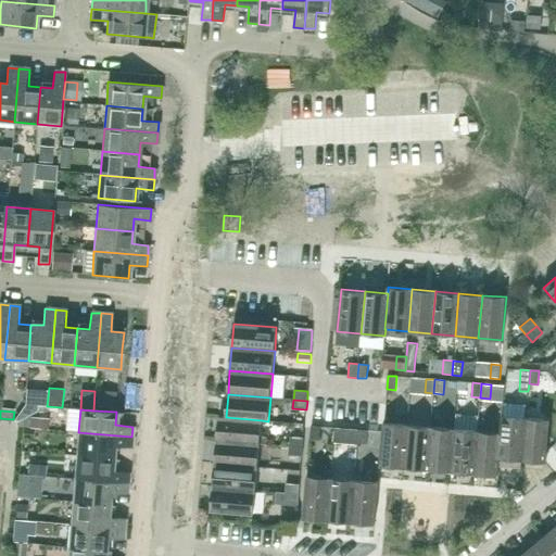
[(219,416),(217,440),(260,444),(266,444),(266,438),(261,437),(262,420),(226,417),(219,416)]
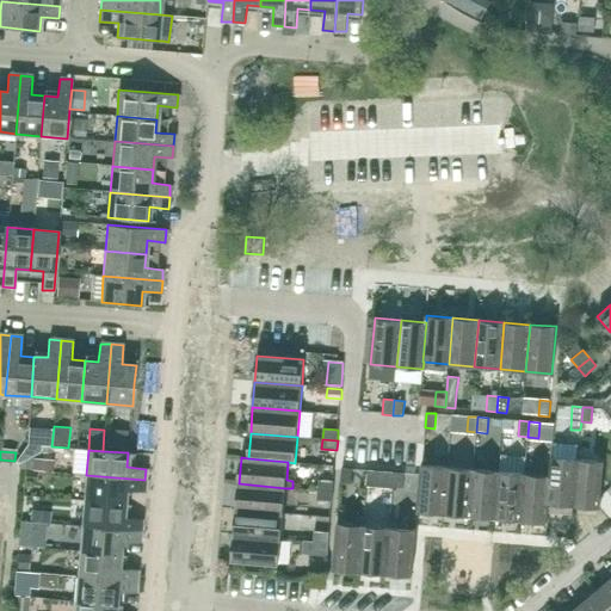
[(574,506),(578,460),(551,457),(550,476),(548,504),(549,504),(574,506)]
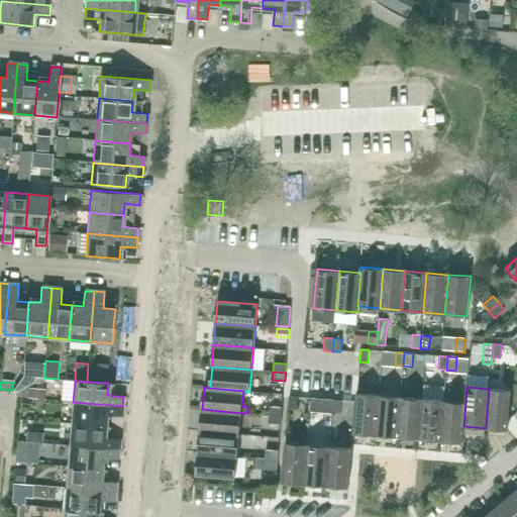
[(45,390),(28,388),(28,398),(44,400),(45,390)]
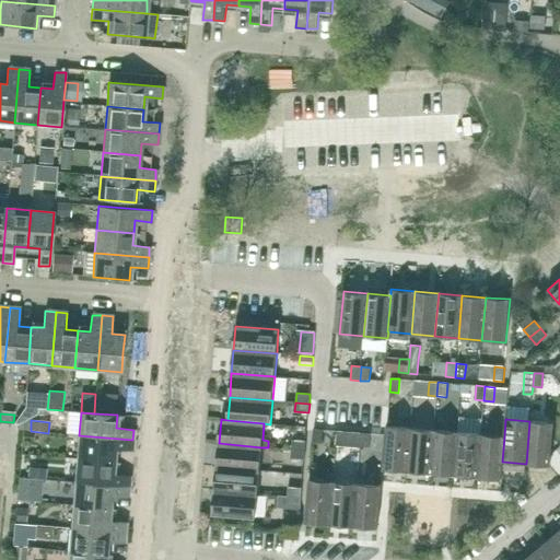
[(550,466),(553,423),(529,421),(526,464),(550,466)]
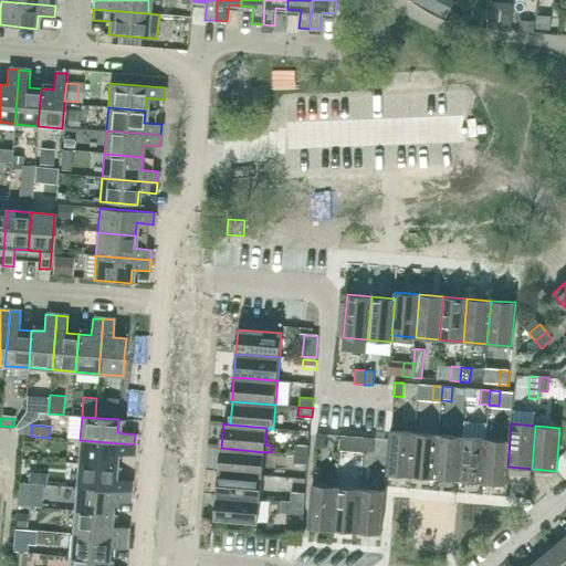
[(411,477),(415,432),(390,430),(389,439),(387,474),(411,477)]
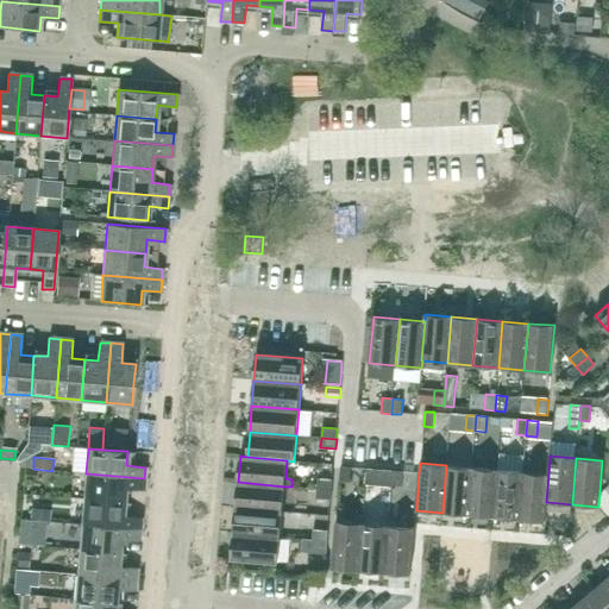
[(468,515),(472,468),(446,465),(443,513),(468,515)]
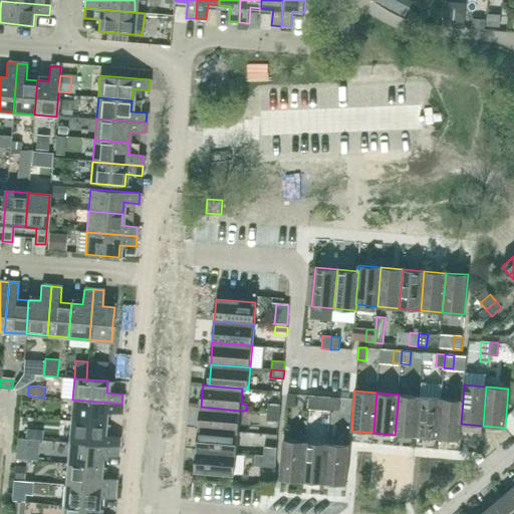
[(295,407),(296,394),(287,394),(286,407),(295,407)]
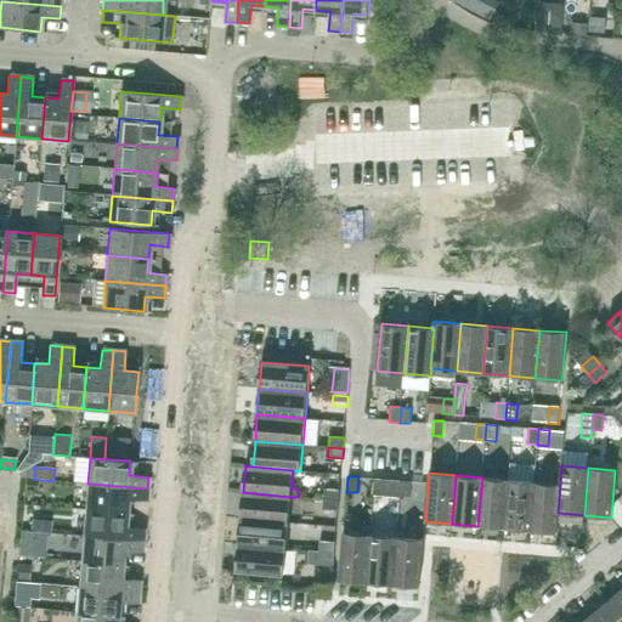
[(504,527),(508,480),(482,478),(478,526),(504,527)]
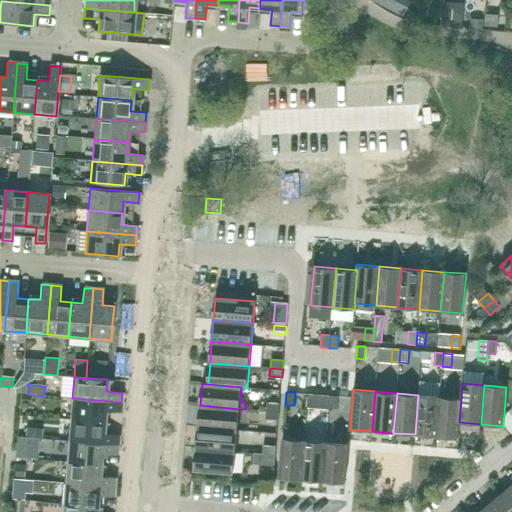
[(329,408),(330,395),(322,395),(320,408),(329,408)]
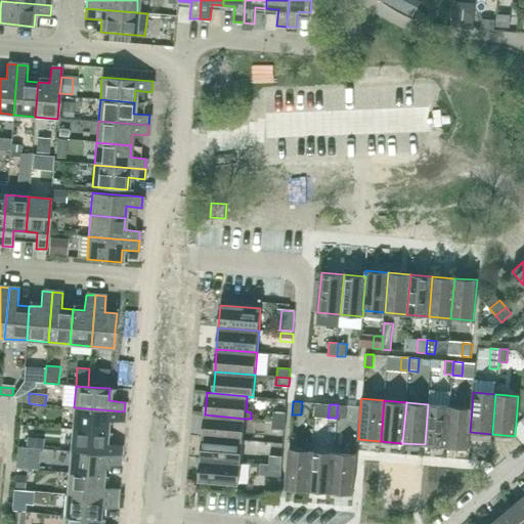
[(346,419),(347,405),(338,404),(337,418),(346,419)]
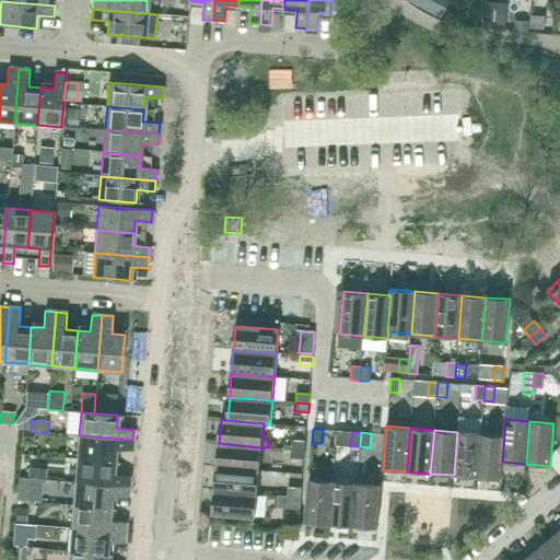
[(477,477),(481,434),(457,432),(454,475),(477,477)]
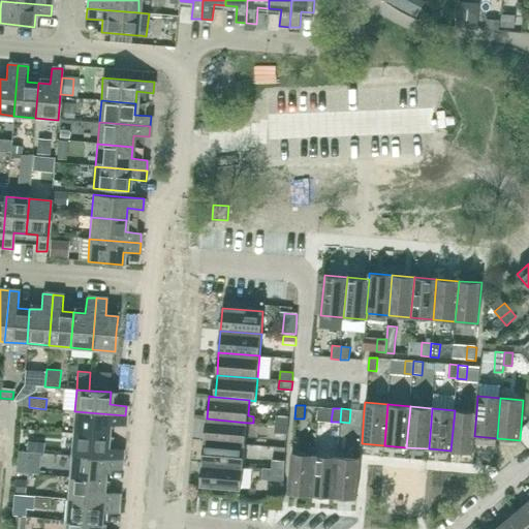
[(476,412),(455,410),(450,450),(473,453),(475,436),(474,436),(476,412)]
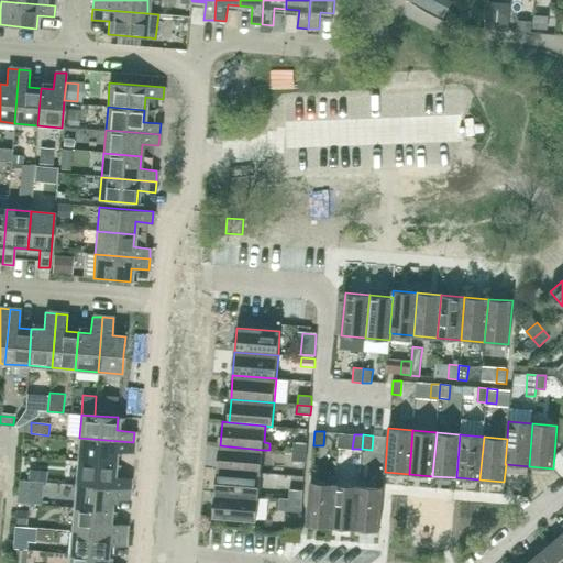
[(132,453),(133,442),(79,438),(77,462),(114,464),(116,452),(132,453)]
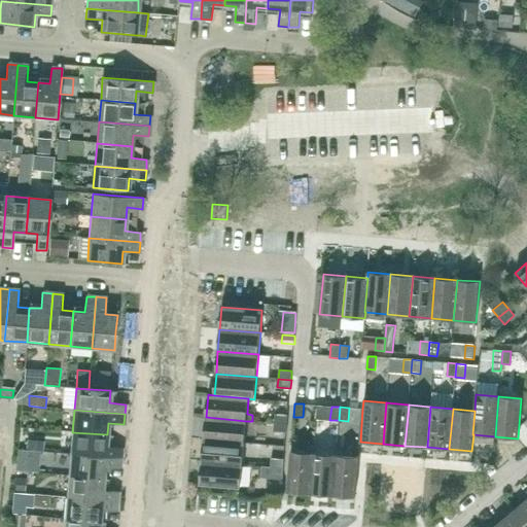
[(287,424),(288,415),(275,414),(274,423),(287,424)]
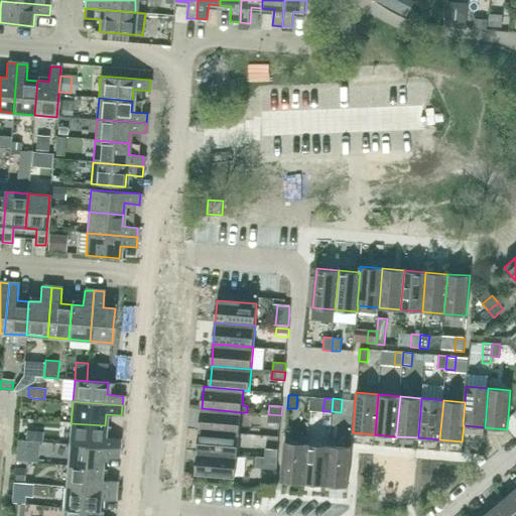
[(239,433),(241,412),(202,408),(200,430),(239,433)]
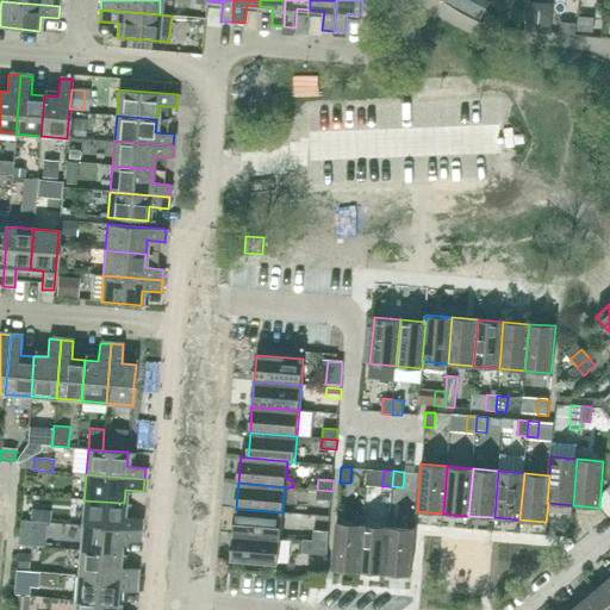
[(331,502),(332,491),(317,490),(317,499),(331,502)]
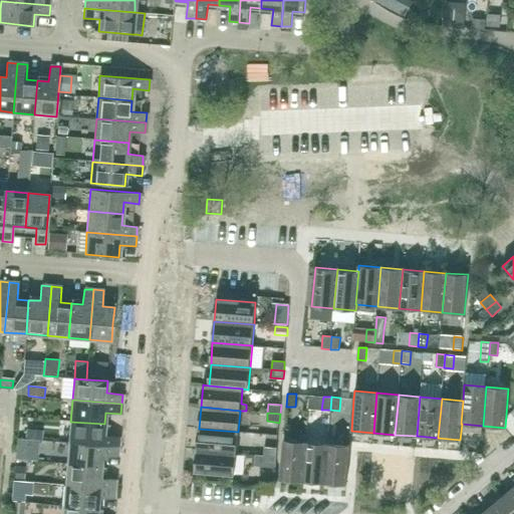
[(103,436),(104,424),(70,422),(68,443),(118,447),(119,437),(103,436)]
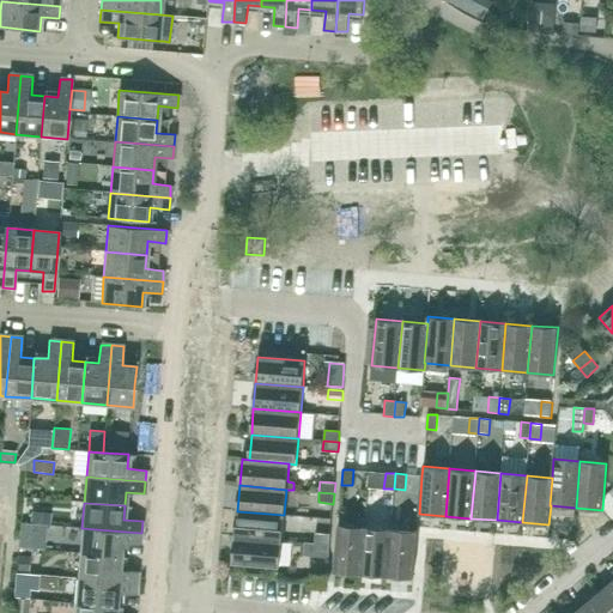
[(52,513),(31,511),(31,523),(50,525),(52,513)]
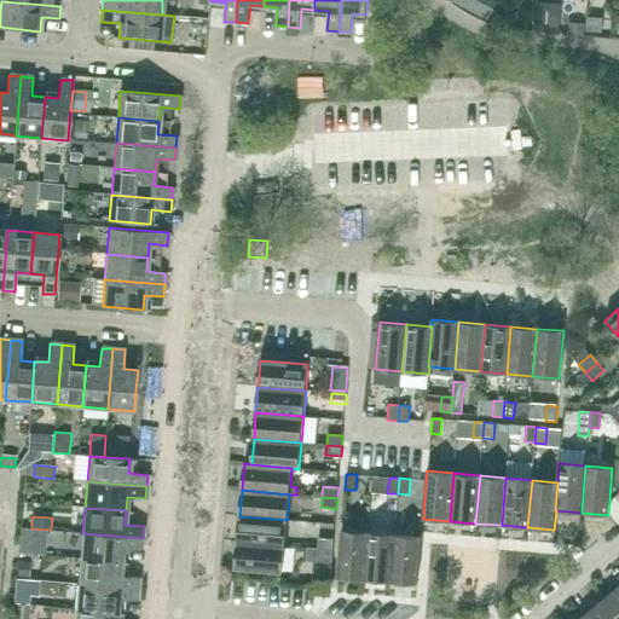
[(284,547),(287,520),(239,516),(237,542),(284,547)]
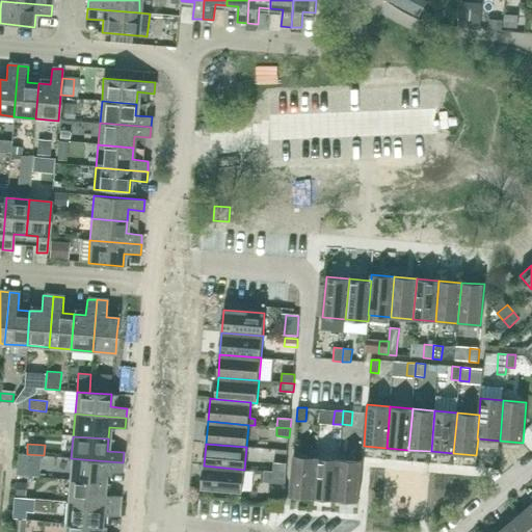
[(313,498),(317,457),(294,455),(290,497),(313,498)]
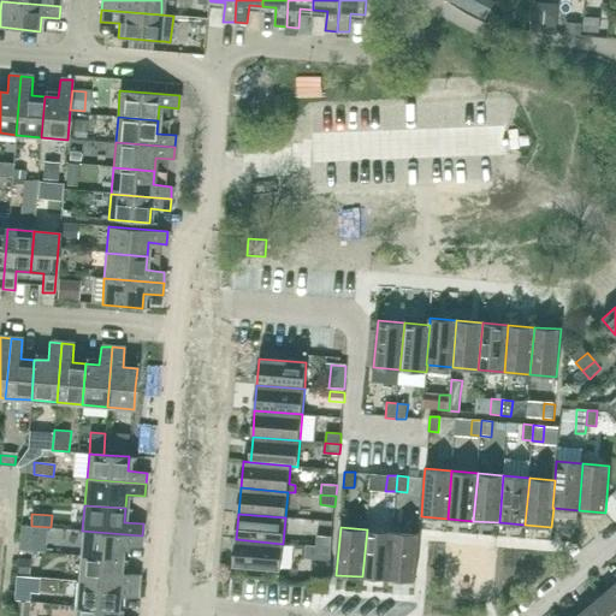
[(389,579),(392,532),(367,529),(362,576),(389,579)]
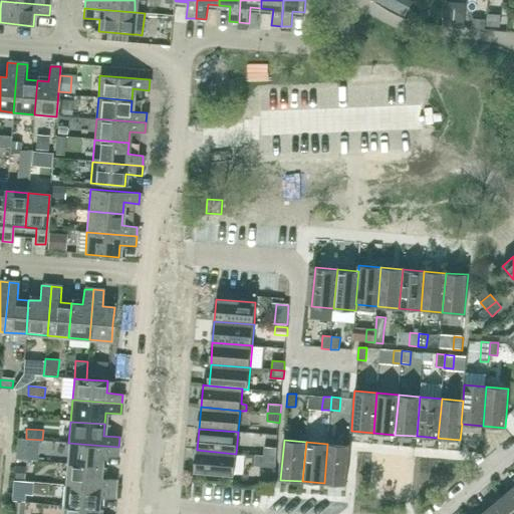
[(117,457),(118,447),(68,443),(66,464),(100,467),(101,455),(117,457)]
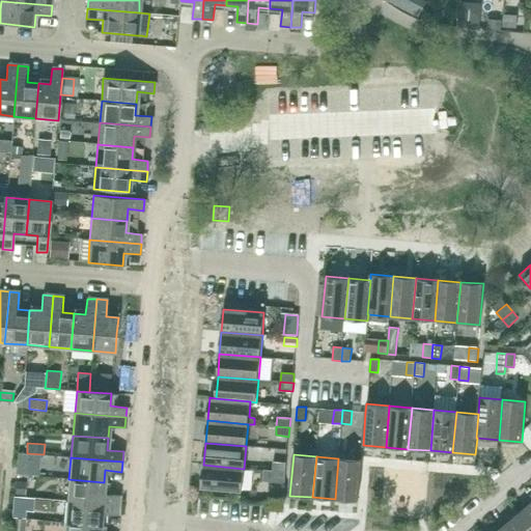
[(358,501),(361,460),(338,458),(335,499),(358,501)]
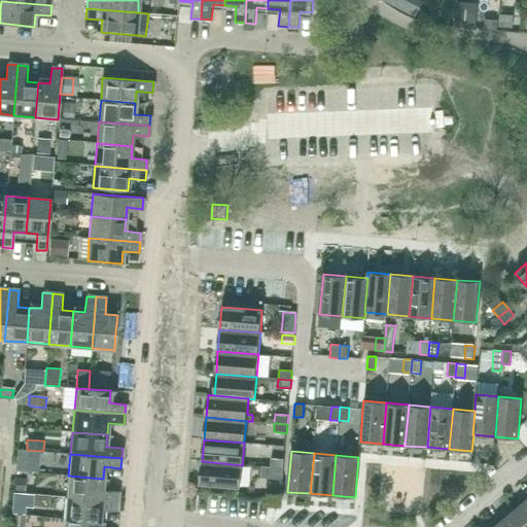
[(271,467),(283,468),(284,459),(271,458),(271,467)]
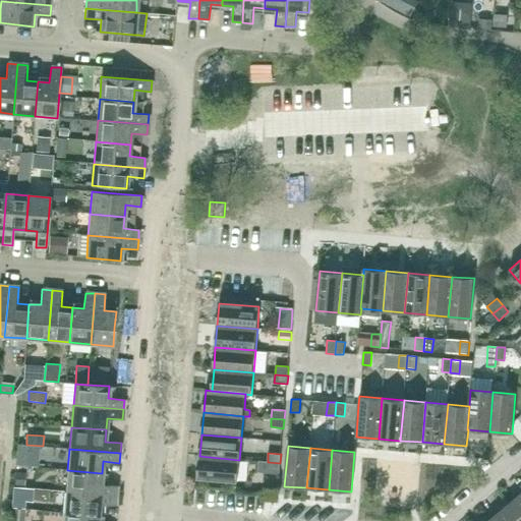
[(237,482),(239,460),(199,456),(197,478),(237,482)]
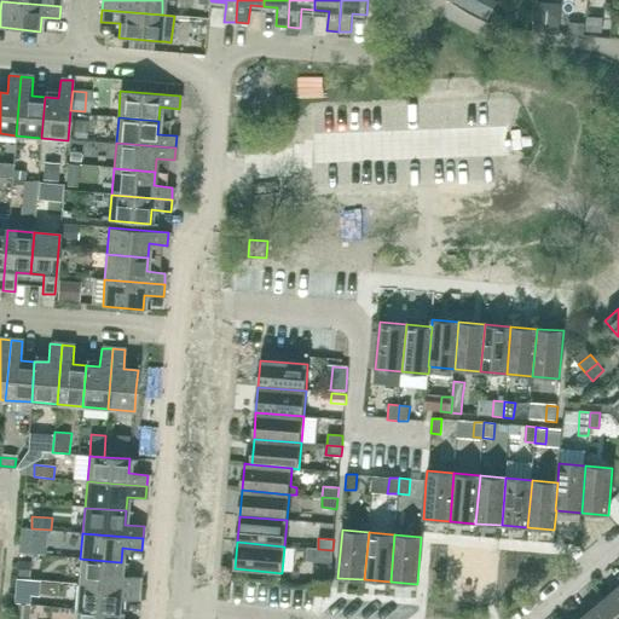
[(333,561),(333,550),(318,549),(317,560),(333,561)]
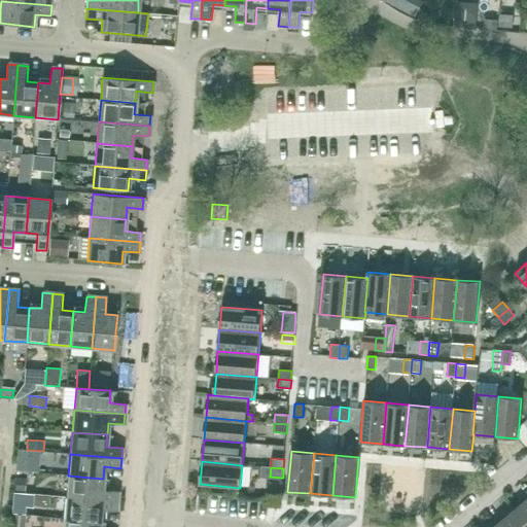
[(102,490),(103,479),(68,476),(67,497),(117,501),(118,491),(102,490)]
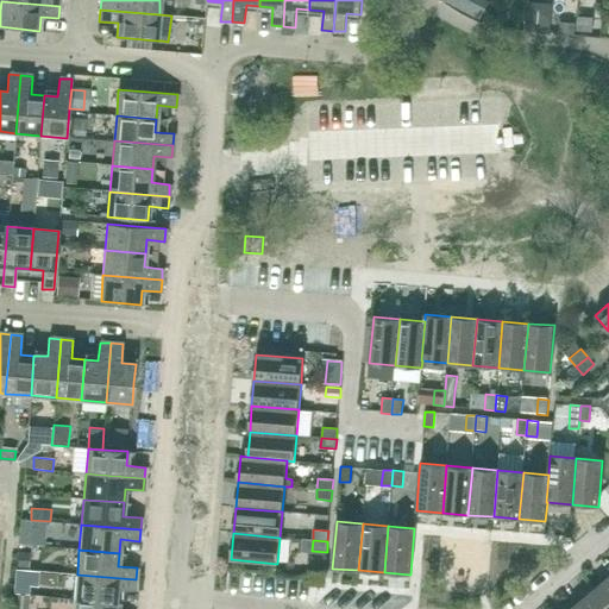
[(30,567),(31,554),(19,553),(18,567),(30,567)]
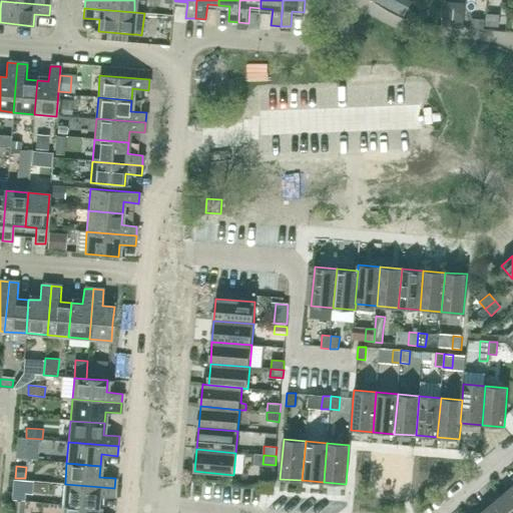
[(113,498),(114,488),(65,484),(63,505),(97,508),(98,497),(113,498)]
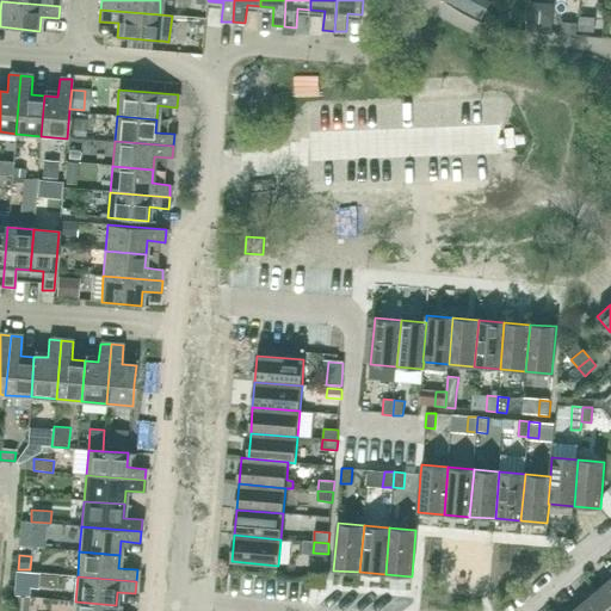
[(610,579),(597,591),(610,608),(610,579)]
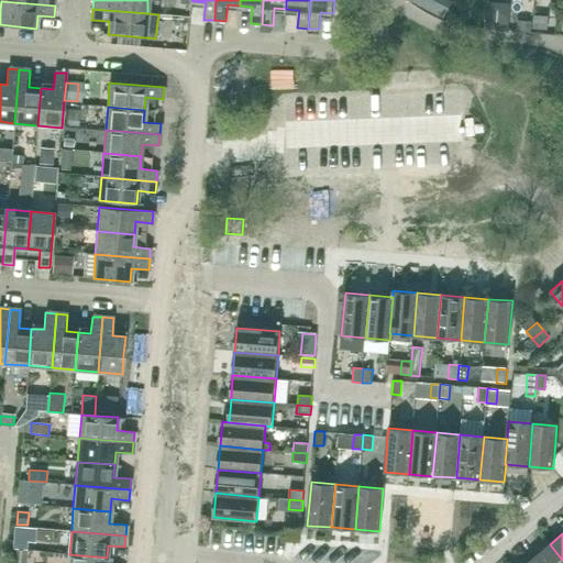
[(562,562),(562,560),(550,544),(532,560),(534,562),(562,562)]
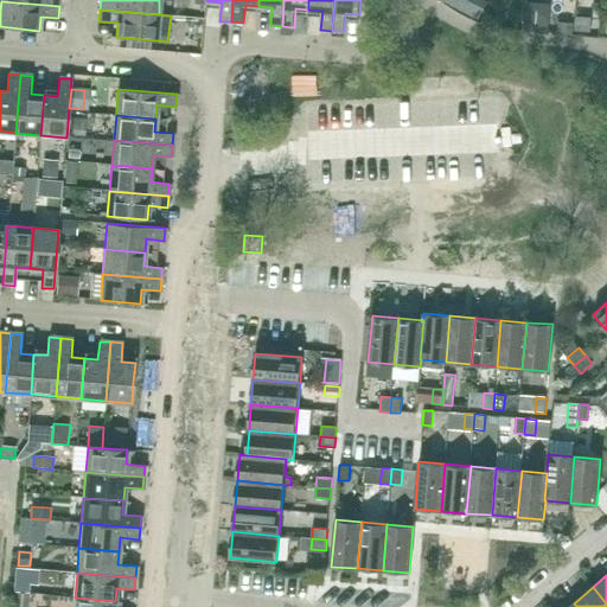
[(26,606),(27,594),(13,593),(12,606),(26,606)]
